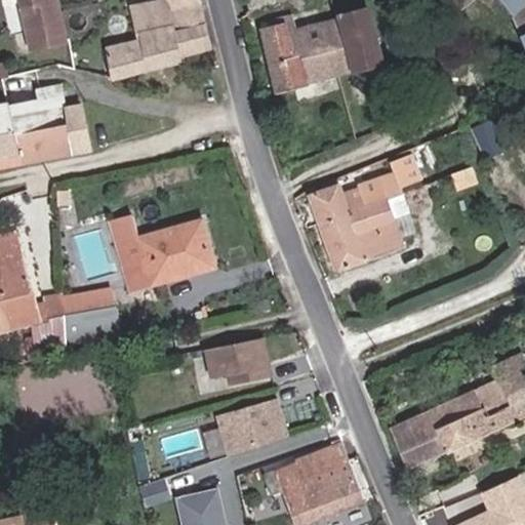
[(18,0),(31,49),(65,42),(55,0),(18,0)]
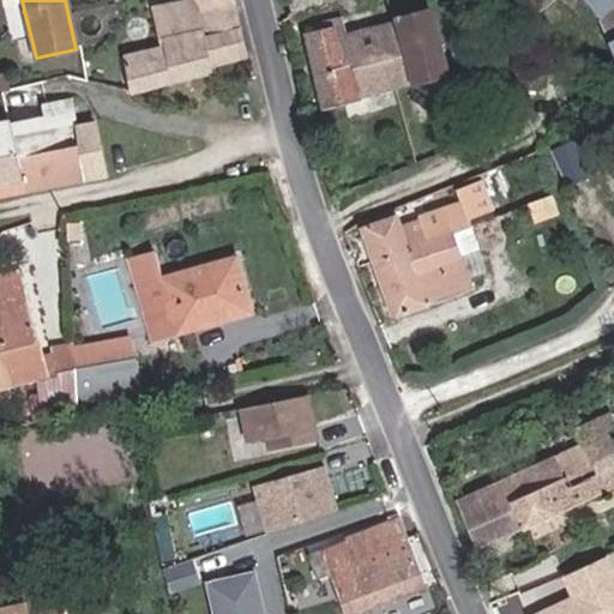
[(130,89),(245,56),(238,25),(235,25),(230,7),(196,16),(190,0),(186,0),(154,8),(162,46),(122,56),(130,89)]
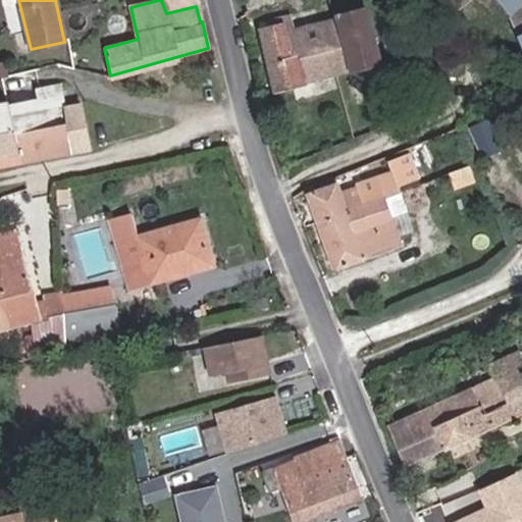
[(161,0),(166,13),(196,6),(194,0),(161,0)]
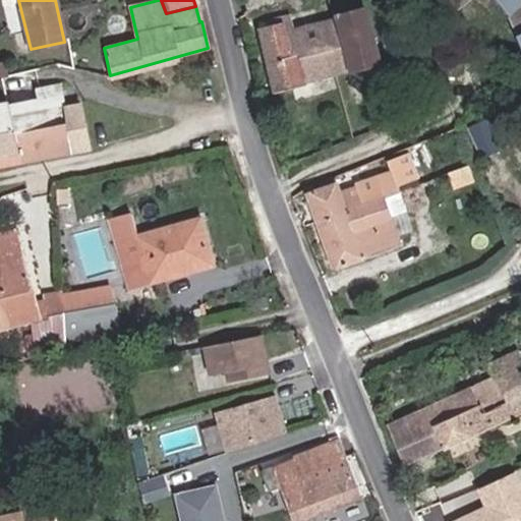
[(520,0),(444,0),(454,12),(469,0),(491,0),(506,18),(520,7),(520,0)]
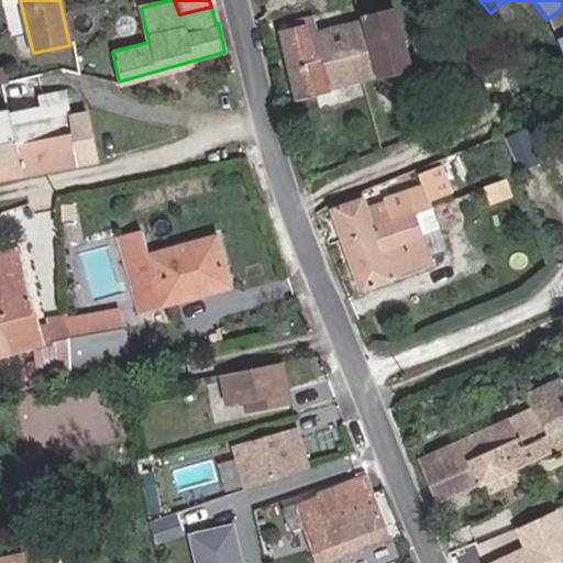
[(562,8),(547,20),(554,41),(562,36),(562,8)]
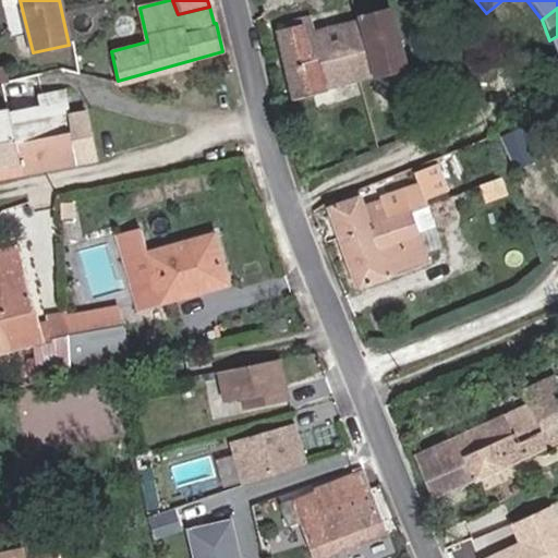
[(288,29),(277,32),(294,96),(404,68),(389,10),(360,16),(361,21),(313,33),(310,19),(287,24),(288,29)]
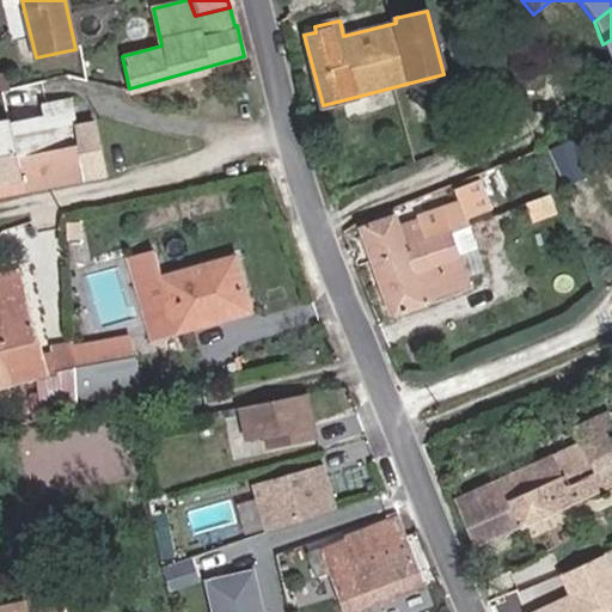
[(75,124),(69,97),(41,102),(42,116),(10,122),(17,154),(77,144),(73,124),(75,124)]
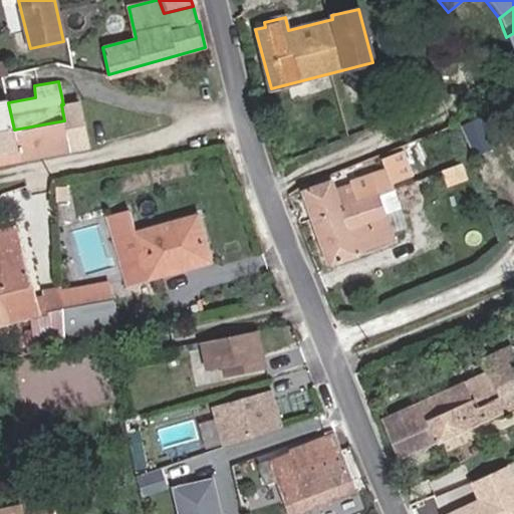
[(77,101),(63,104),(61,104),(64,120),(14,130),(8,102),(7,99),(0,100),(0,159),(85,143),(77,101)]
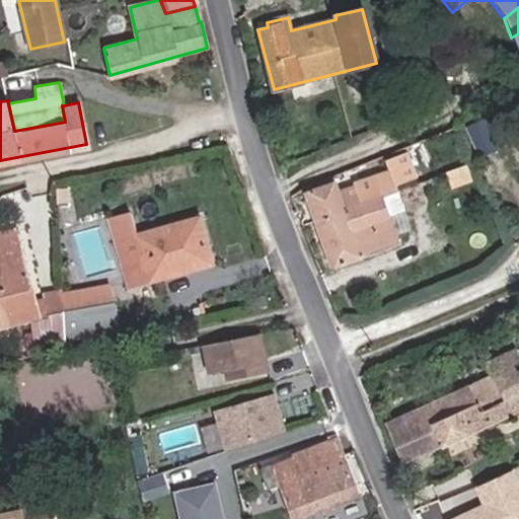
[(486,118),(467,126),(478,151),(497,144),(486,118)]
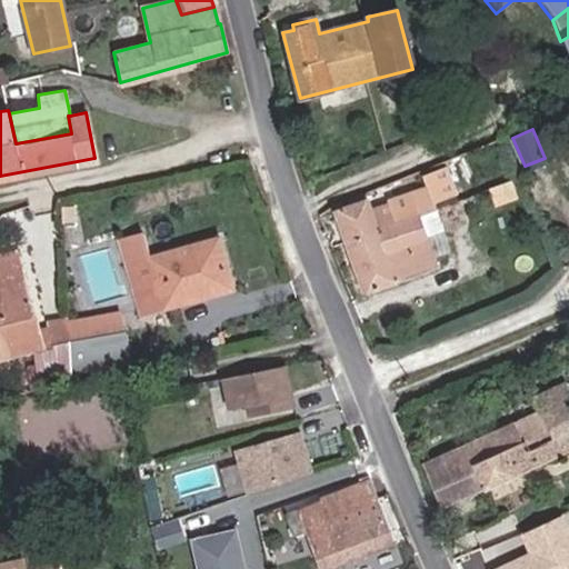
[(475,183),(463,156),(446,162),(457,190),(475,183)]
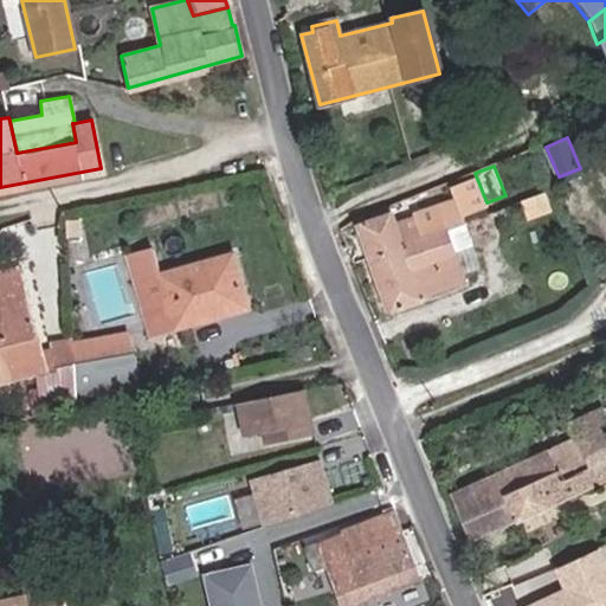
[(461,213),(487,202),(475,173),(449,184),(461,213)]
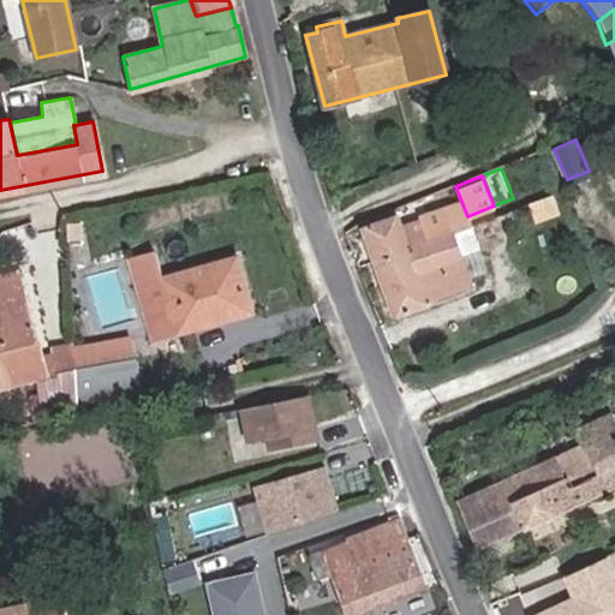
[(394,210),(362,224),(394,312),(470,286),(459,256),(481,249),(471,222),(451,230),(443,209),(400,225),(394,210)]
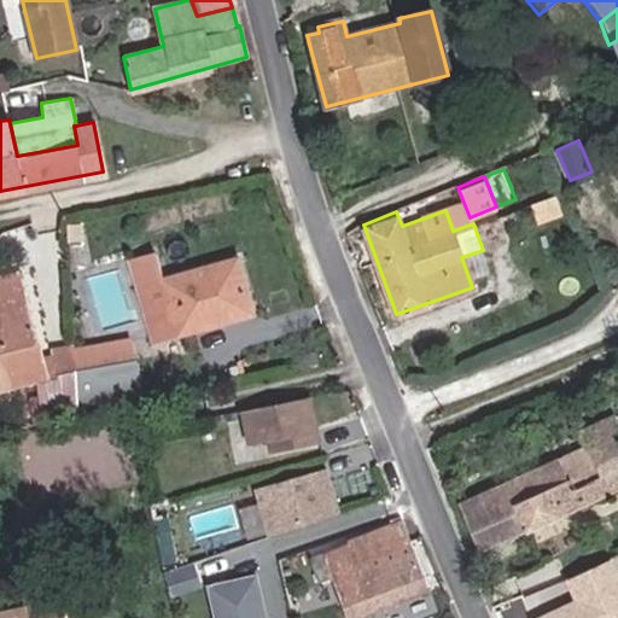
[(172,319),(175,332),(250,312),(234,258),(138,286),(149,326),(172,319)]
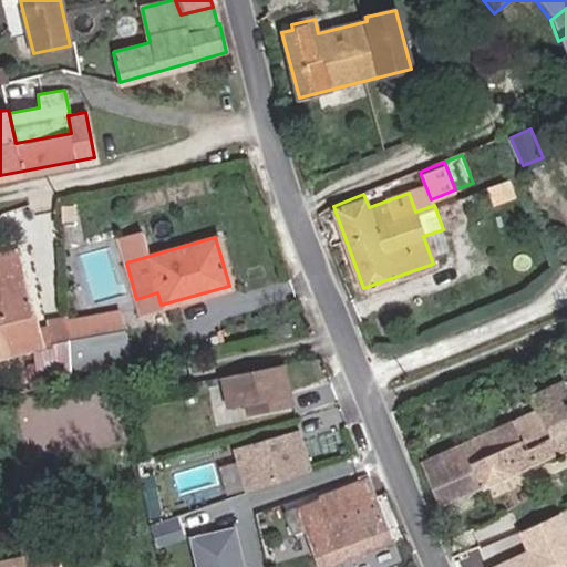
[(37,349),(41,388),(72,381),(71,362),(68,320),(35,327),(21,269),(0,274),(0,341),(3,352),(39,342),(41,350),(37,349)]
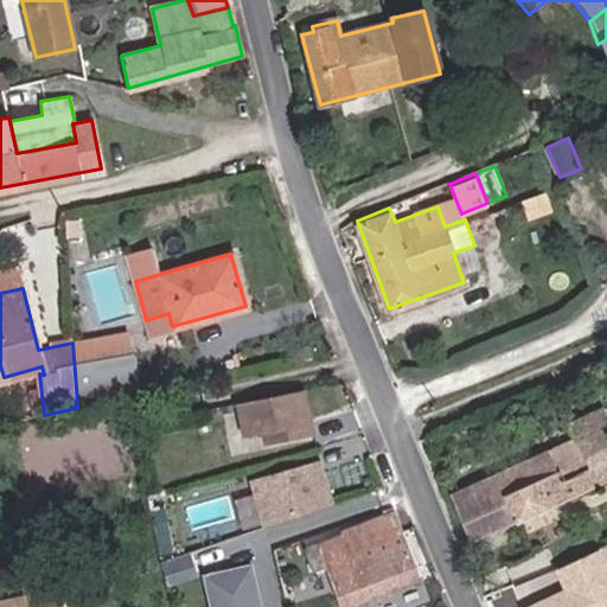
[(149,333),(172,326),(168,313),(146,320),(149,333)]
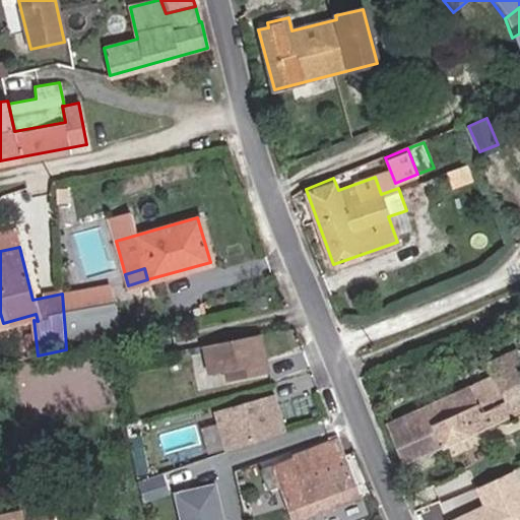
[(110,284),(78,290),(81,308),(112,302),(110,284)]
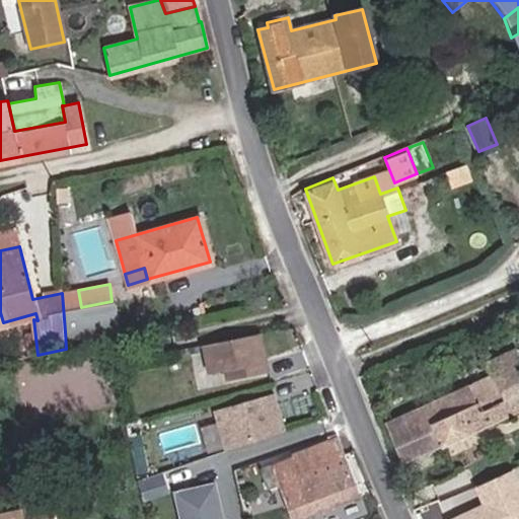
[(62,293),(65,331),(84,328),(83,324),(116,317),(112,301),(81,307),(78,290),(62,293)]
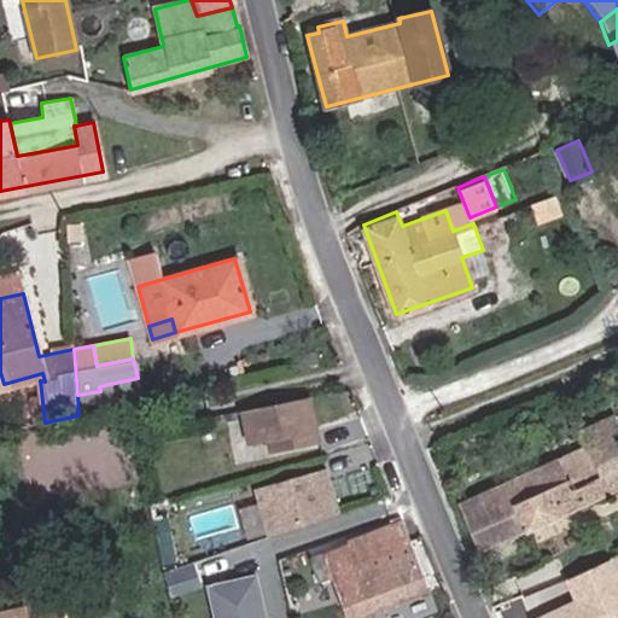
[(320,441),(309,396),(249,408),(255,442),(274,437),(277,449),(320,441)]
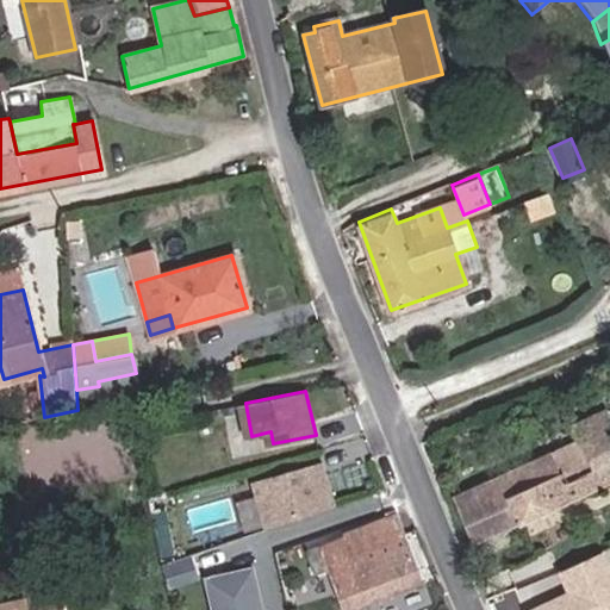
[(609,431),(602,414),(574,425),(583,443),(458,500),(477,543),(518,523),(508,498),(609,452),(609,431)]
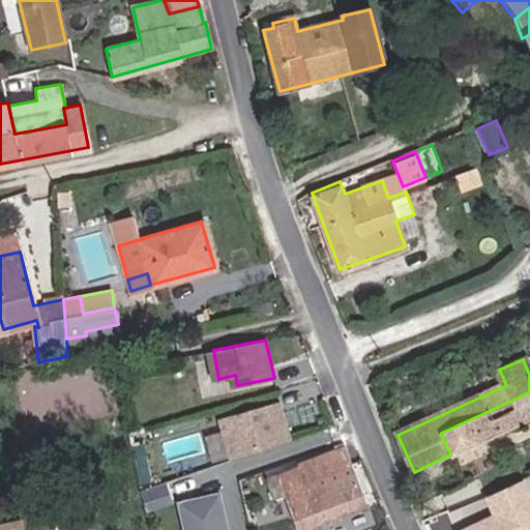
[(529,421),(529,392),(441,433),(450,454),(452,457),(529,421)]
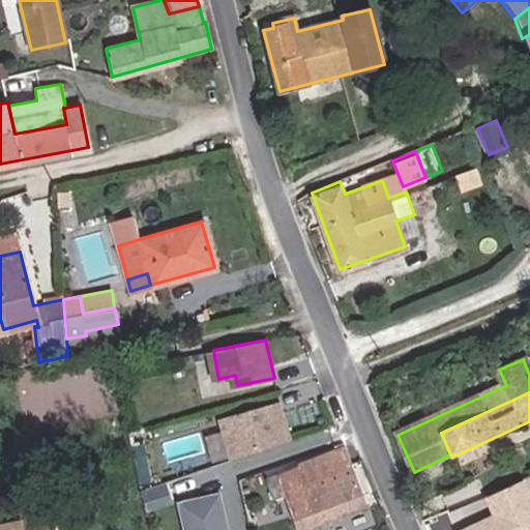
[(236,408),(218,413),(231,454),(289,439),(277,396),(244,406),(246,410),(240,411),(236,408)]
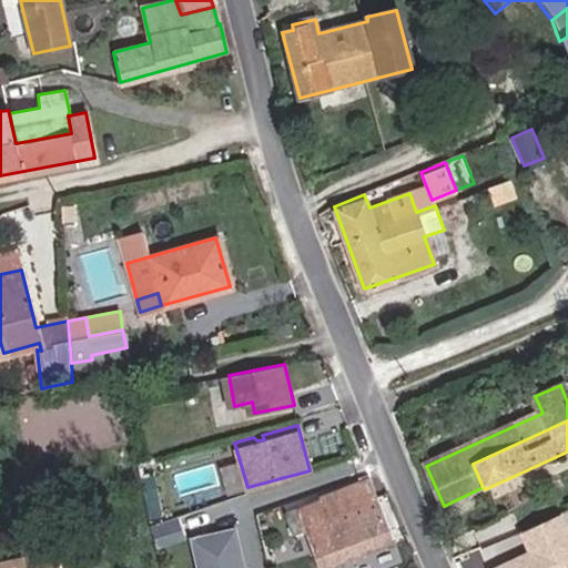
[(237,460),(225,463),(229,489),(242,488),(237,460)]
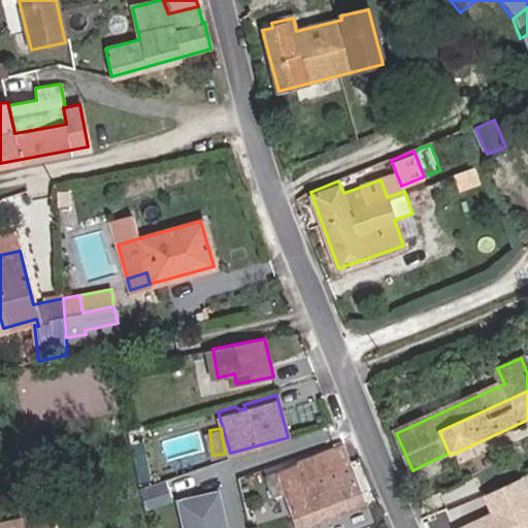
[(297,527),(298,527),(365,502),(342,447),(297,463),(298,466),(264,480),(270,493),(283,489),(297,527)]
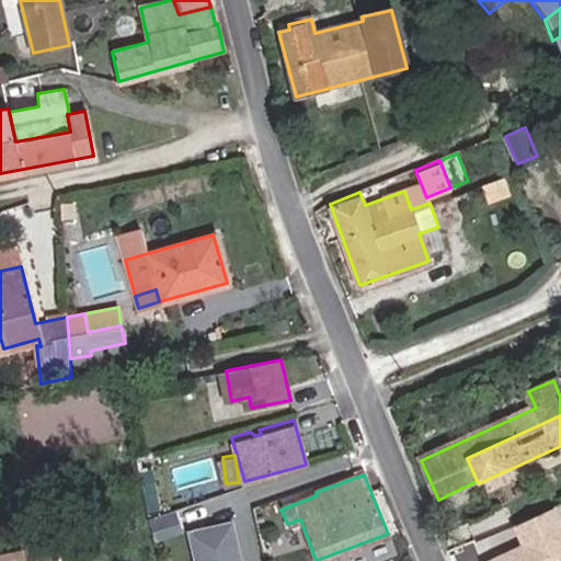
[(531,546),(497,560),(560,560),(560,508),(560,507),(522,524),(531,546)]
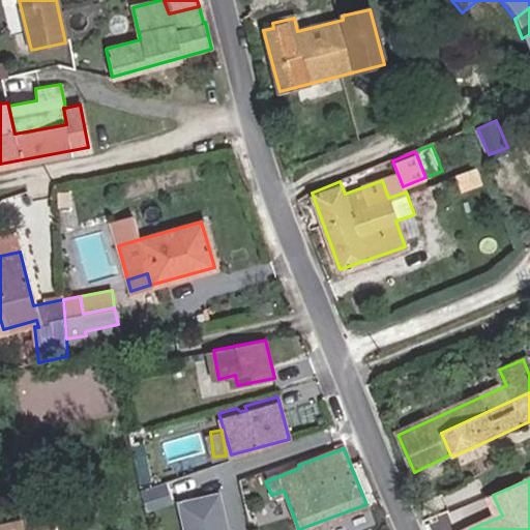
[(24,503),(0,508),(0,529),(45,529),(43,518),(61,513),(55,484),(22,493),(24,503)]
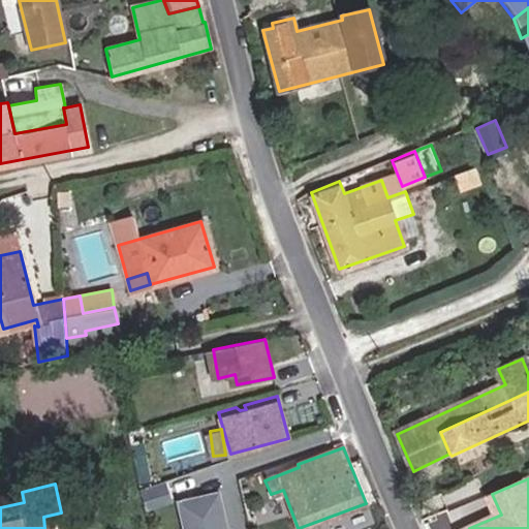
[(452,503),(445,487),(418,500),(426,516),(452,503)]
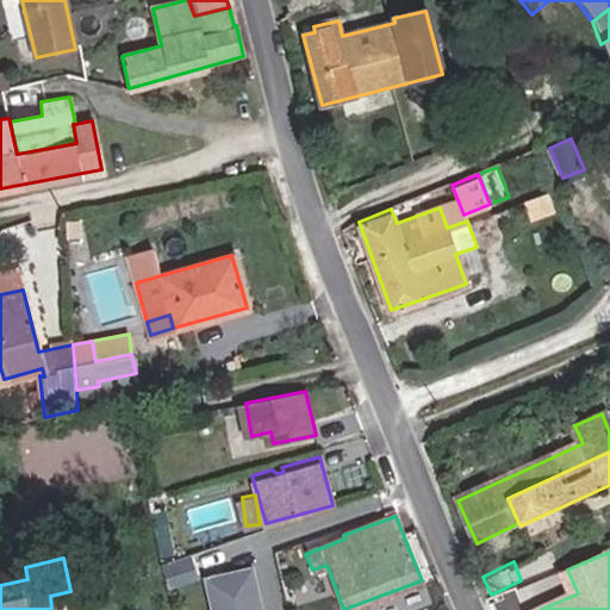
[(269,609),(262,577),(216,587),(221,609),(269,609)]
